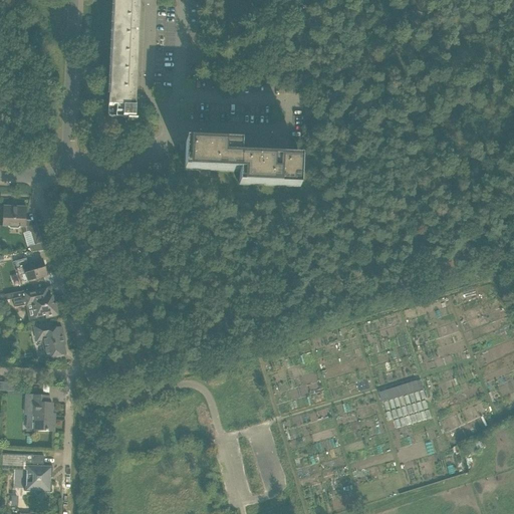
[(108,97),(107,115),(110,116),(112,117),(116,117),(116,113),(122,113),(122,117),(130,118),(130,119),(130,120),(135,120),(136,107),(132,107),(136,0),(113,0),(109,97),(108,97)]
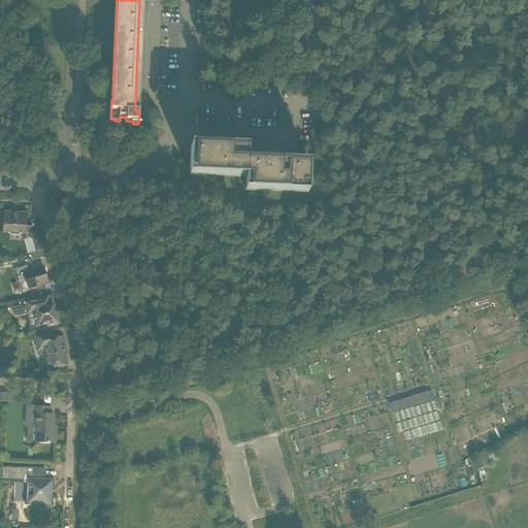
[(248,162),(248,160),(248,150),(246,150),(225,149),(225,146),(226,146),(226,142),(225,142),(225,144),(206,143),(197,143),(197,145),(191,144),(191,146),(190,173),(245,176),(246,162),(248,162)]
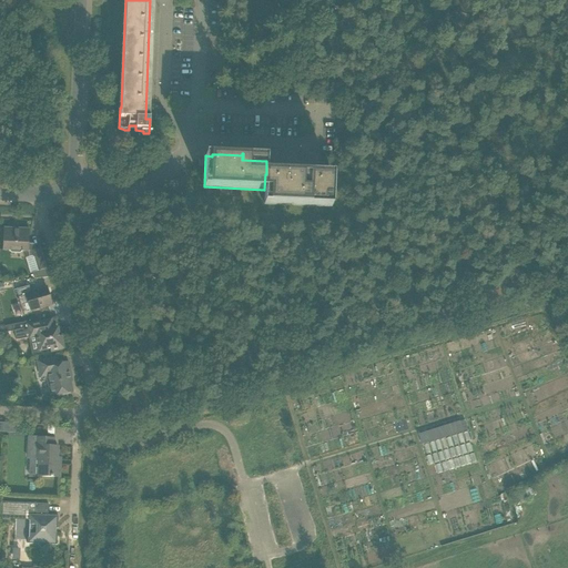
[(265,174),(264,190),(264,203),(332,206),(333,178),(303,176),(303,170),(302,172),(282,171),(273,171),(272,173),(266,172),(266,174),(265,174)]
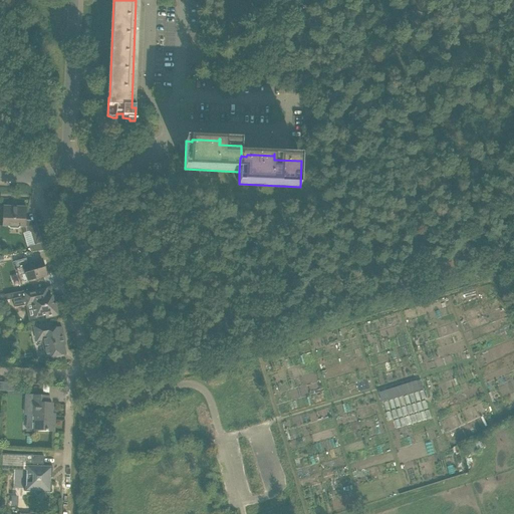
[(44,250),(42,243),(36,225),(31,226),(30,221),(26,221),(26,208),(3,206),(2,226),(8,227),(9,229),(18,229),(20,227),(25,227),(26,233),(28,232),(30,233),(34,245),(29,247),(30,252),(44,250)]
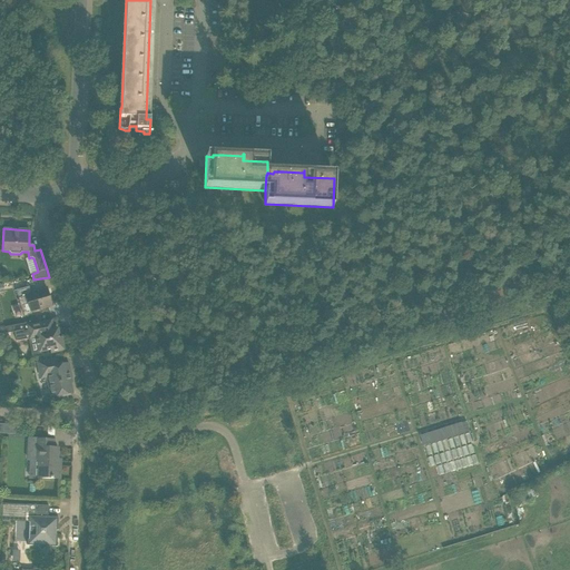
[(29,286),(16,291),(20,304),(23,316),(31,314),(31,312),(52,305),(47,290),(31,294),(29,286)]
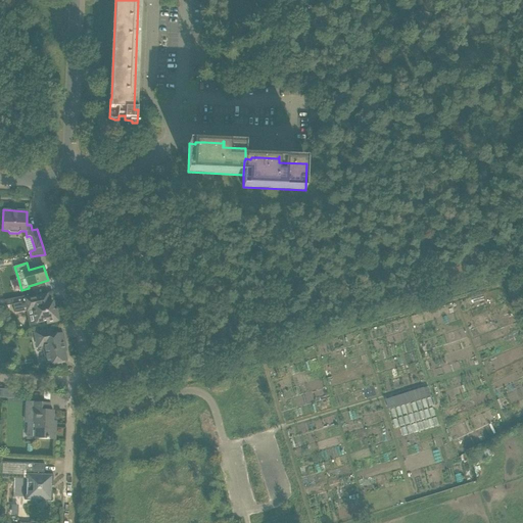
[(54,311),(52,302),(46,303),(45,298),(41,299),(40,296),(26,299),(26,296),(12,299),(15,314),(32,311),(35,323),(46,321),(47,324),(58,321),(56,310),(54,311)]
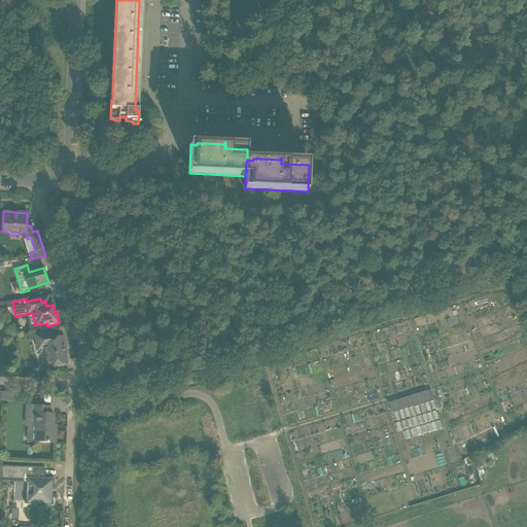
[(67,363),(65,354),(67,354),(63,336),(53,338),(51,331),(34,335),(37,350),(38,350),(39,354),(44,353),(46,367),(58,365),(58,367),(65,365),(65,364),(67,363)]
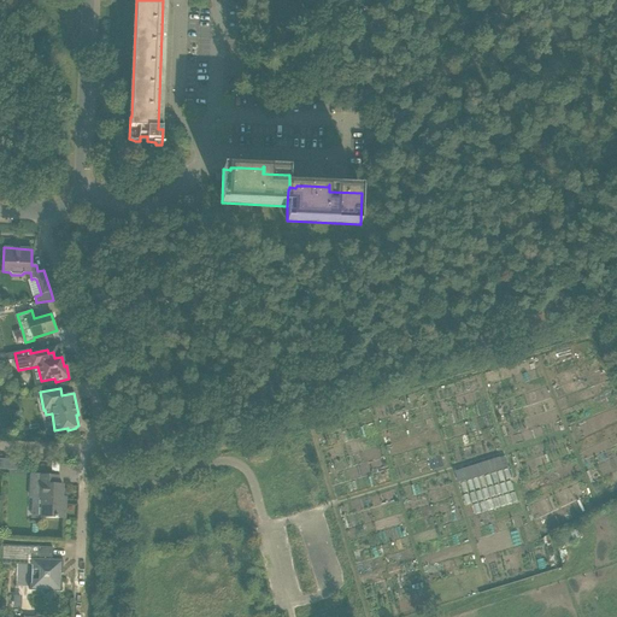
[(503,469),(499,457),(463,469),(466,481),(503,469)]
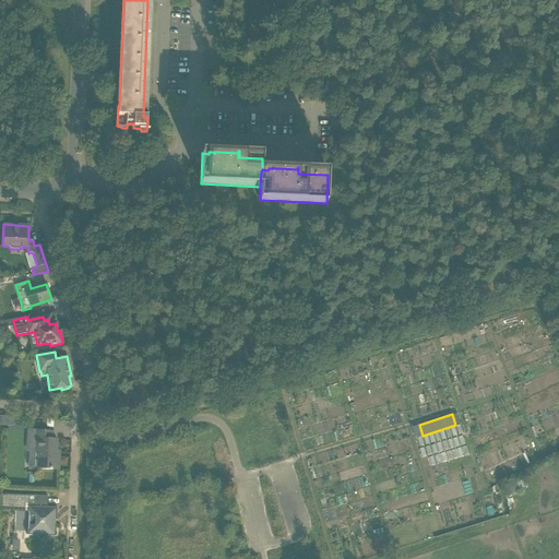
[(1,425),(1,426),(10,426),(11,416),(2,416),(1,425)]
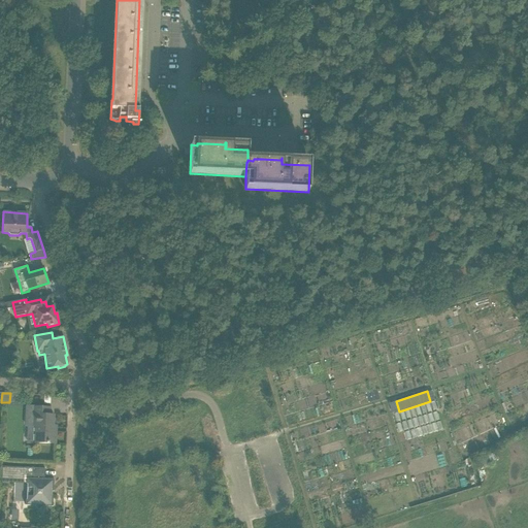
[(27,434),(27,442),(35,442),(56,443),(56,433),(53,433),(54,425),(54,416),(50,415),(50,407),(34,407),(34,417),(36,417),(36,427),(35,435),(27,434)]
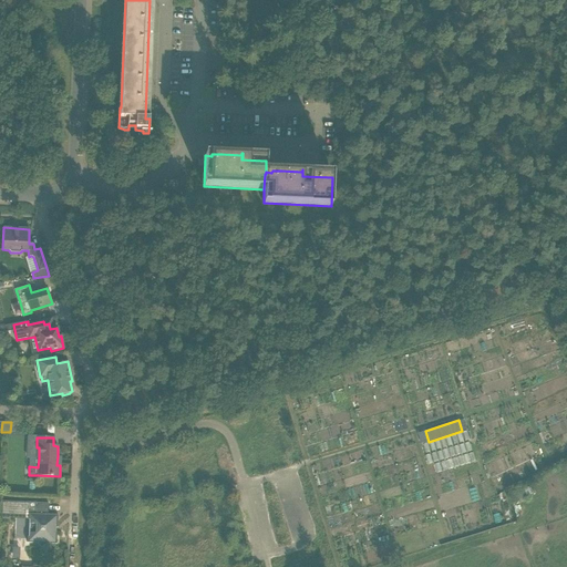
[(48,503),(26,502),(1,501),(0,518),(28,519),(27,543),(38,544),(41,547),(45,544),(57,544),(58,515),(48,514),(48,503)]
